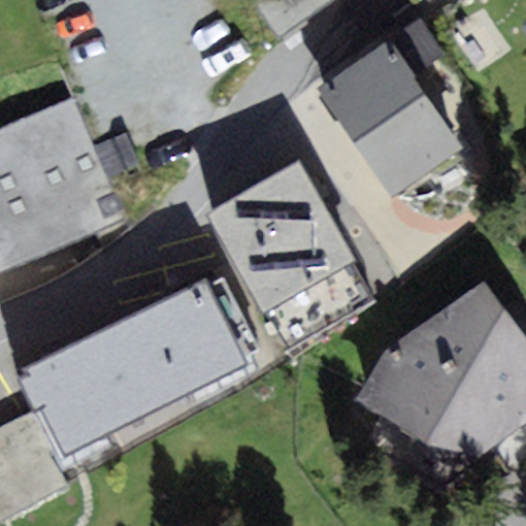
[(390,196),(462,148),(388,38),(316,87),(390,196)]
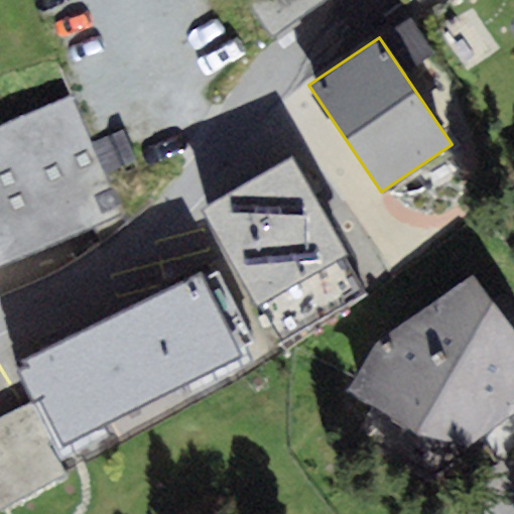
[(0,261),(122,208),(71,93),(0,124),(0,261)]
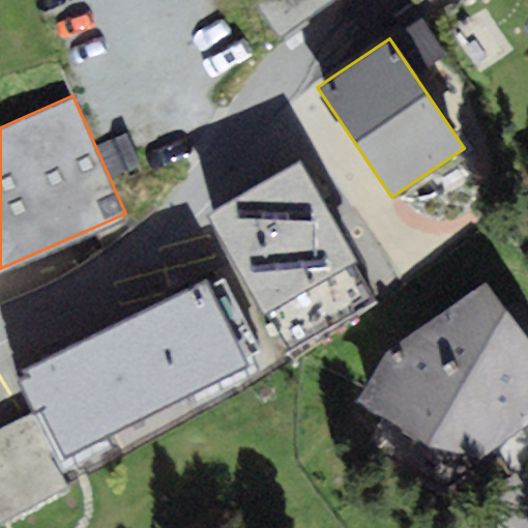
[(284,347),(376,295),(299,162),(208,213),(284,347)]
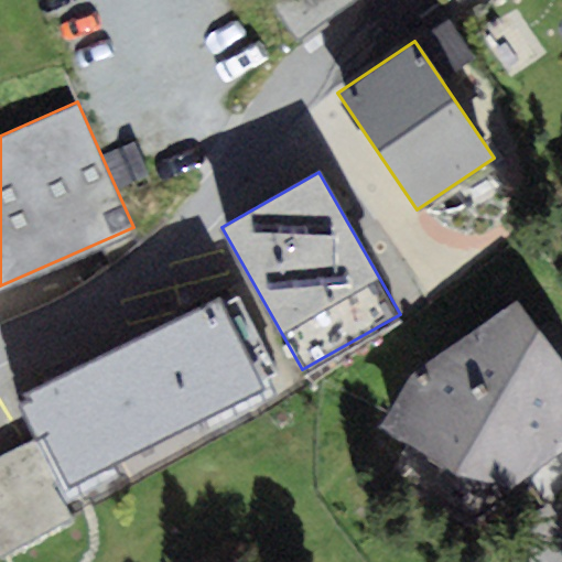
[(68,485),(265,388),(219,296),(23,393),(68,485)]
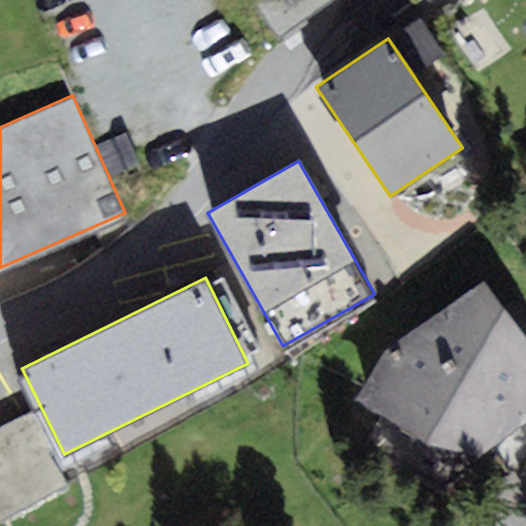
[(525,421),(525,335),(485,280),(382,352),(356,400),(427,440),(478,456),(525,421)]
